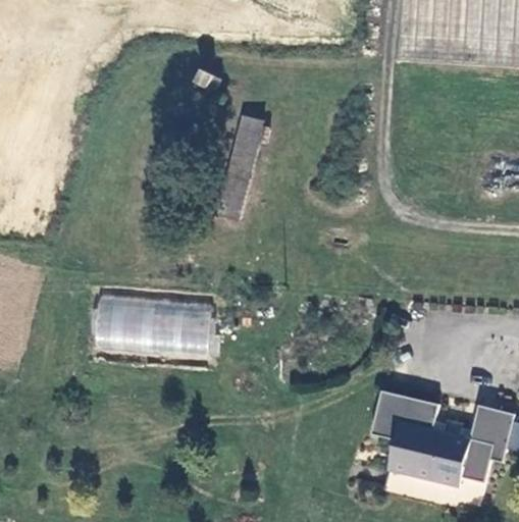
[(518,0),(398,0),(395,59),(518,65),(518,0)]
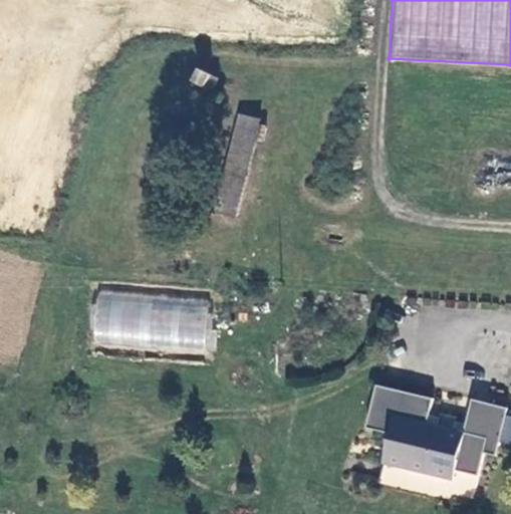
[(198,85),(204,88),(210,91),(216,79),(203,73),(198,85)]
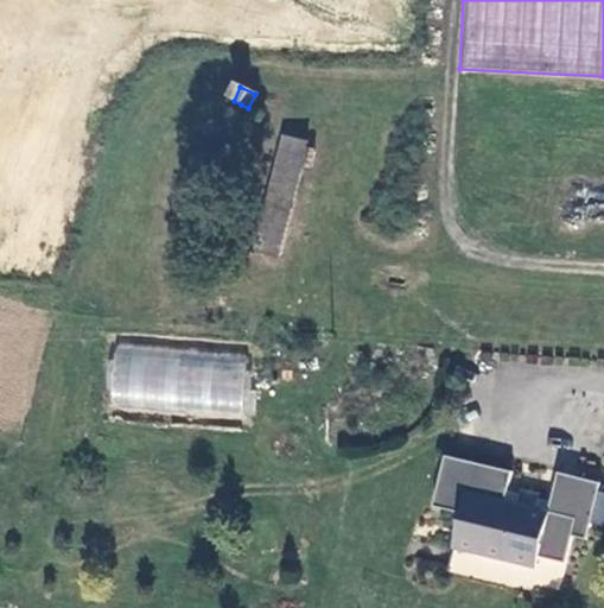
[(284,137),(250,251),(274,258),(306,144),(284,137)]
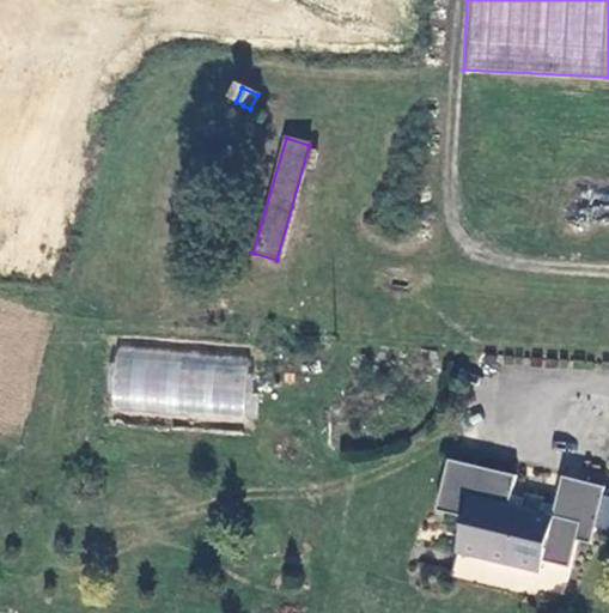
[(249,349),(107,338),(98,420),(244,431),(249,349)]
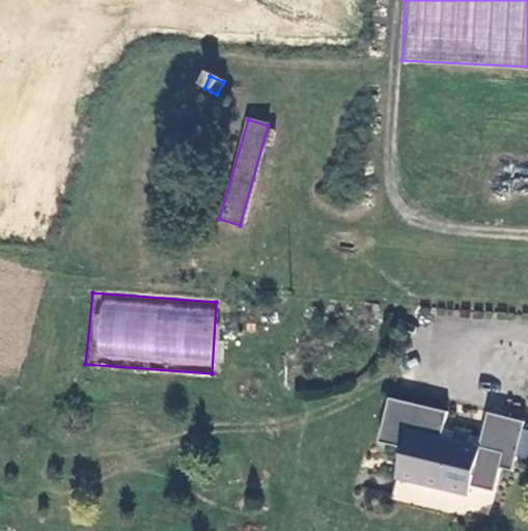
[(469,491),(471,481),(494,485),(498,467),(500,456),(513,458),(515,453),(520,427),(521,419),(484,412),(478,443),(440,435),(445,409),(386,396),(377,440),(403,446),(397,471),(421,476),(420,480),(469,491)]
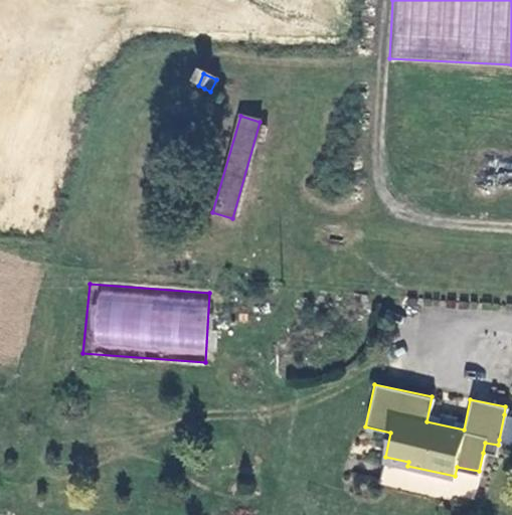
[(511,442),(511,416),(504,414),(499,440),(511,442)]
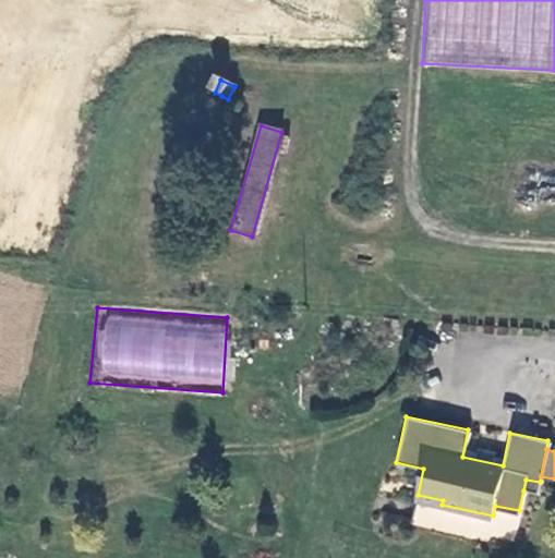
[(540,482),(526,480),(523,490),(537,493),(540,482)]
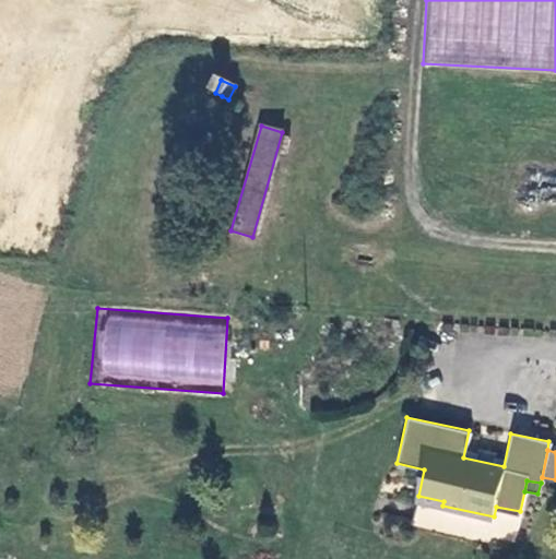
[(444,501),(418,496),(417,500),(442,506),(444,501)]
